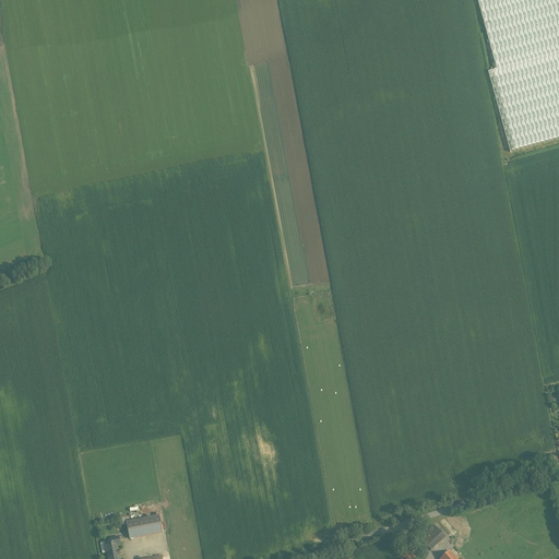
[(558,0),(477,0),(497,70),(488,72),(510,152),(558,138),(558,0)]
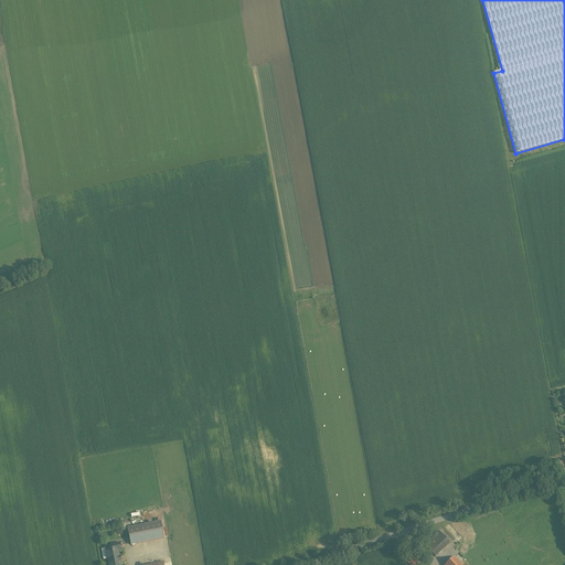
[(161,522),(128,529),(131,545),(164,539),(161,522)]
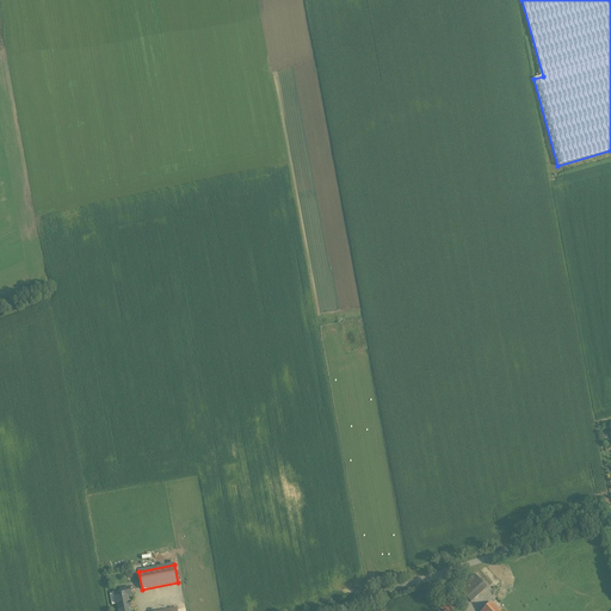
[(475,573),(458,588),(470,602),(487,586),(475,573)]
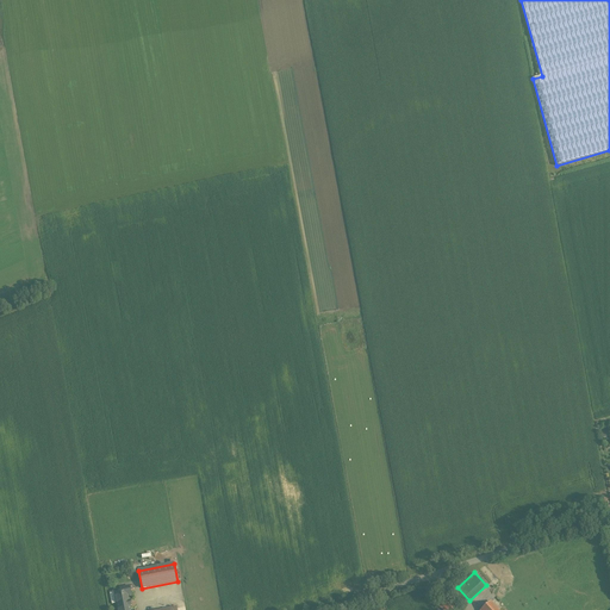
[(374,578),(377,586),(390,584),(387,576),(374,578)]
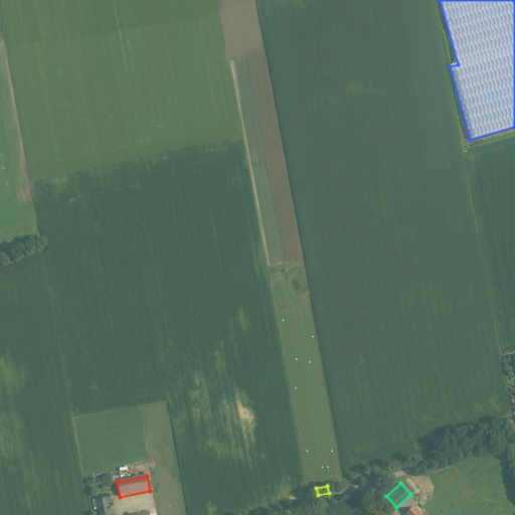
[(109,496),(102,497),(102,501),(97,502),(99,514),(110,514),(109,512),(110,512),(110,508),(109,508),(108,503),(111,503),(109,496)]
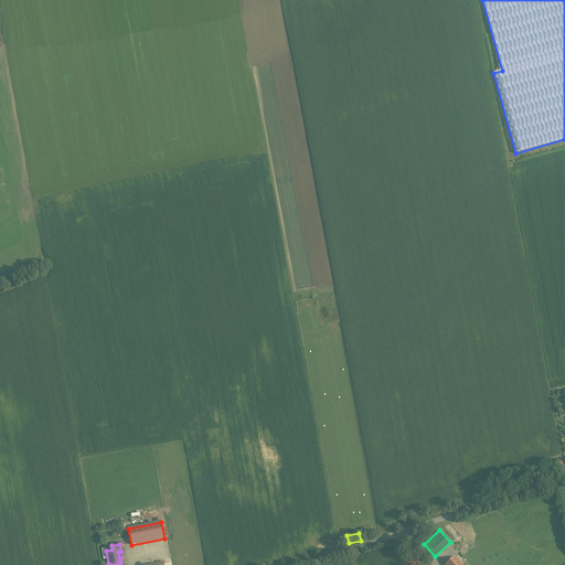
[(424,564),(425,564),(414,553),(405,561),(409,564),(424,564)]
